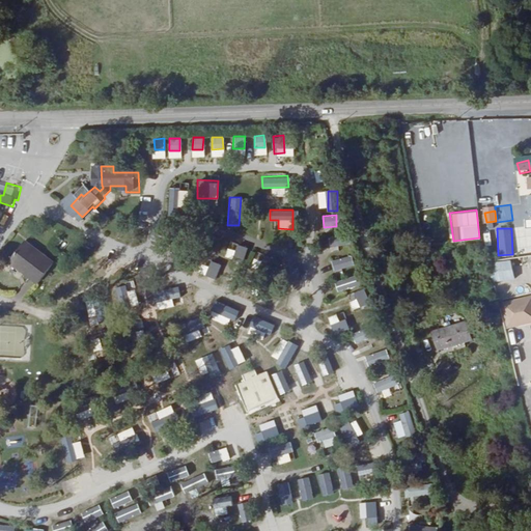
[(328,236),(330,248),(348,244),(345,232),(328,236)]
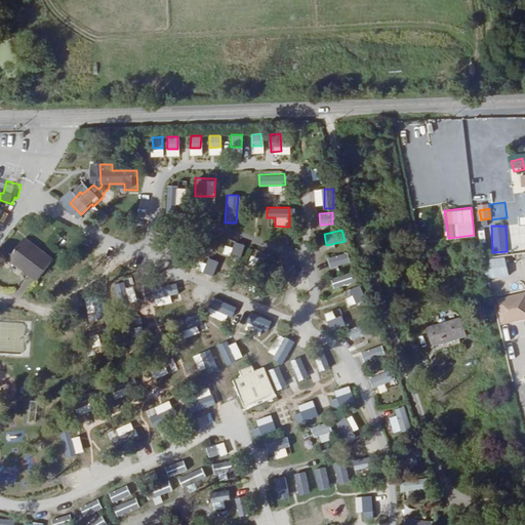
[(26,240),(11,259),(40,281),(54,261),(26,240)]
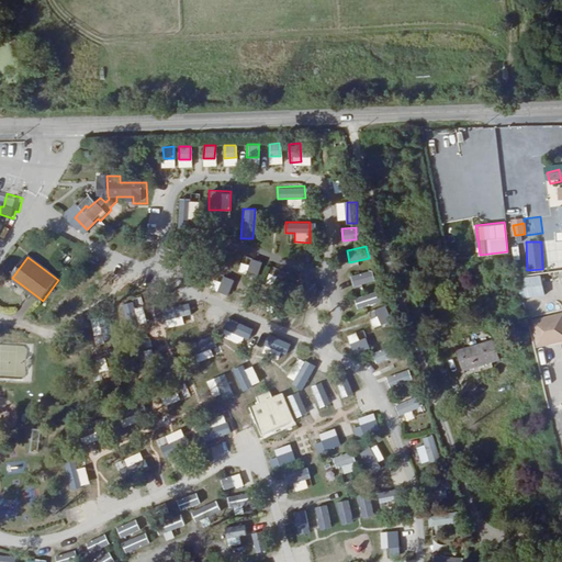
[(352,285),(373,282),(372,270),(350,273),(352,285)]
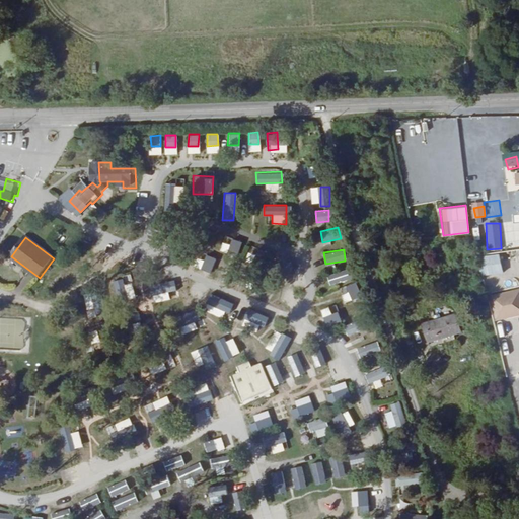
[(480,254),(480,274),(501,273),(500,254),(480,254)]
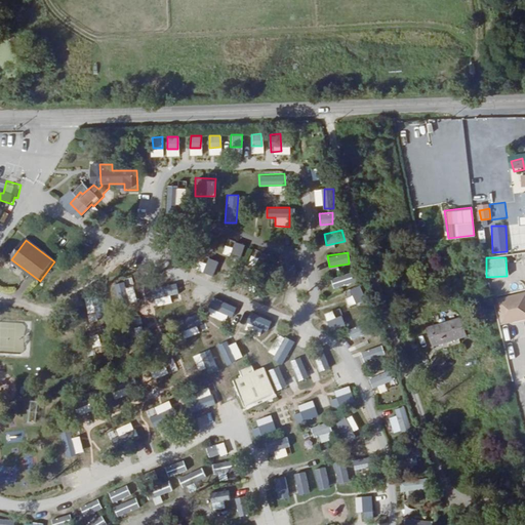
[(333,289),(356,281),(353,271),(330,279),(333,289)]
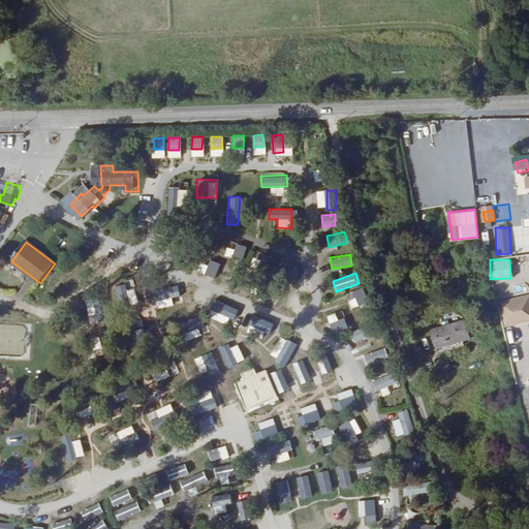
[(528,292),(498,301),(505,328),(528,320),(528,292)]
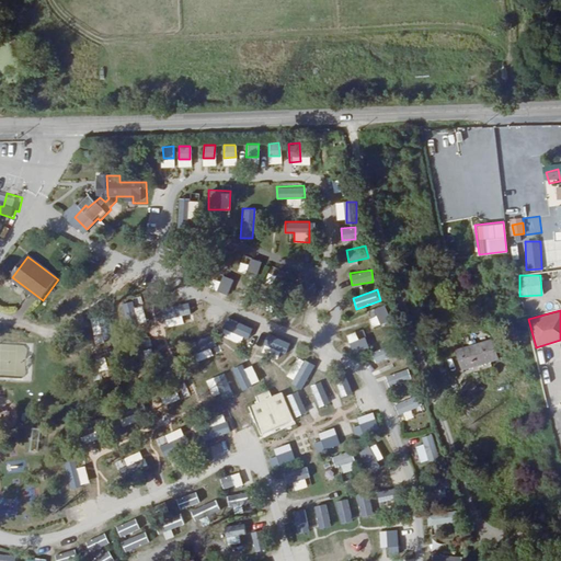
[(499,358),(493,340),(458,350),(462,366),(474,363),(476,365),(499,358)]
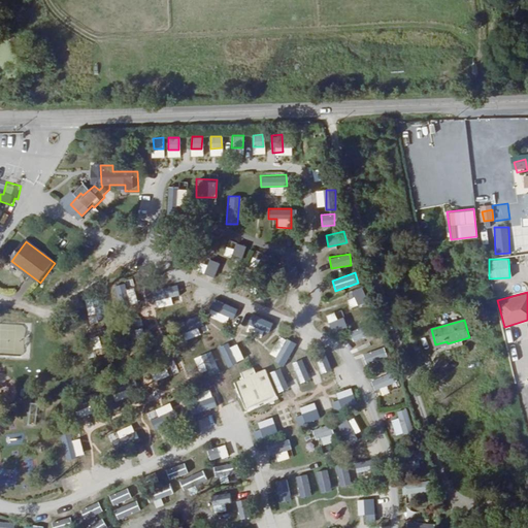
[(352,339),(371,333),(368,325),(350,331),(352,339)]
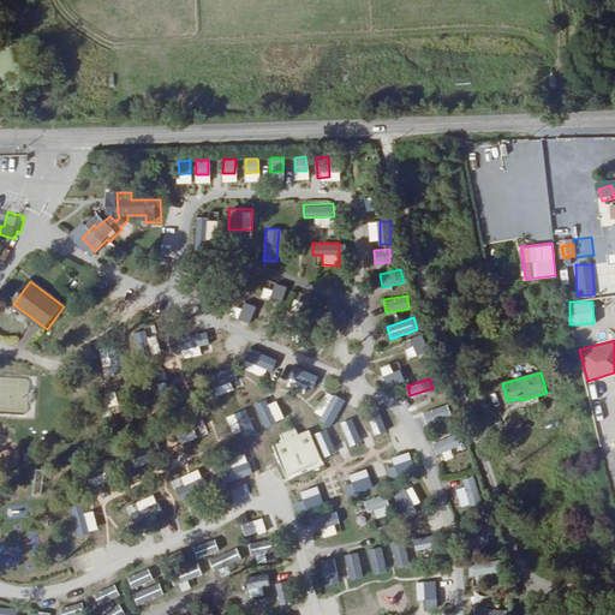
[(423,410),(425,422),(448,418),(446,406),(423,410)]
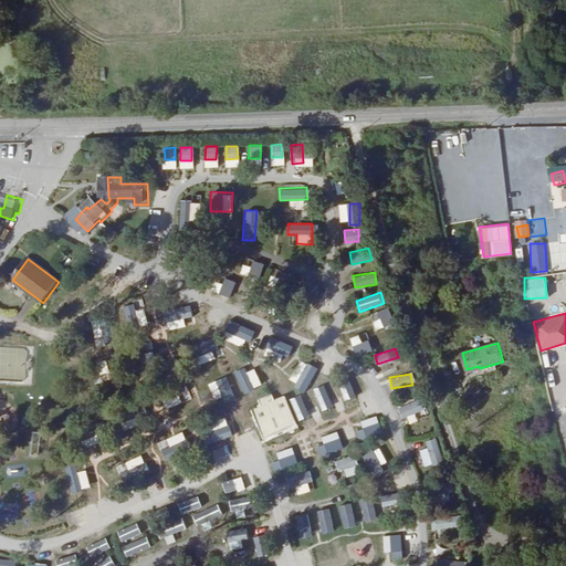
[(270,394),(255,399),(259,406),(250,409),(262,439),(296,425),(283,395),(272,399),(270,394)]
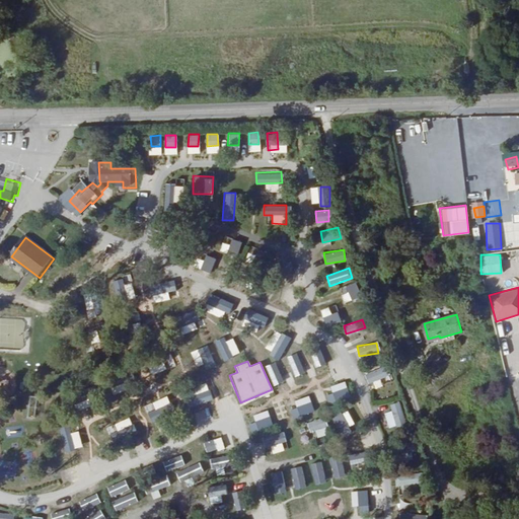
[(368,383),(388,375),(384,365),(364,374),(368,383)]
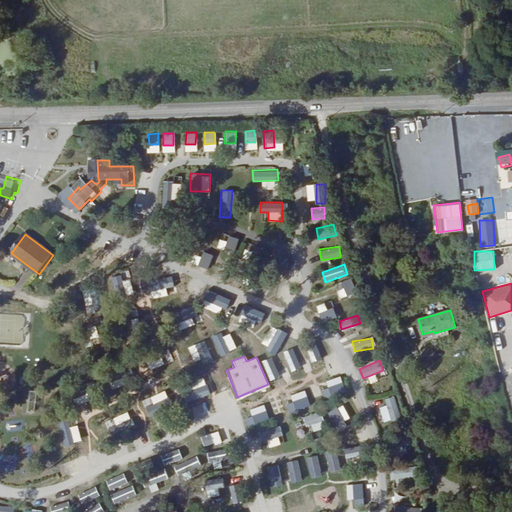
[(307,406),(312,403),(306,390),(301,393),(307,406)]
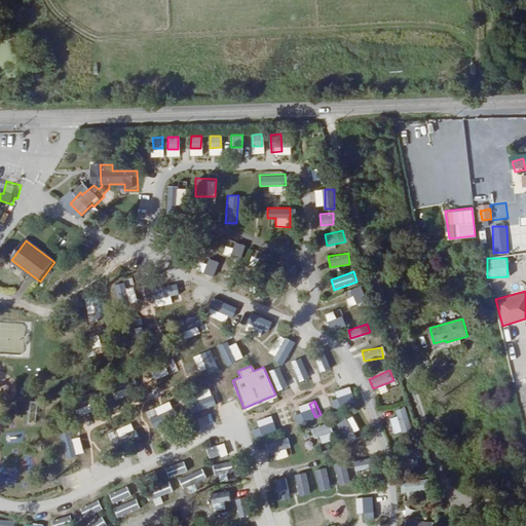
[(145,409),(149,419),(160,415),(157,406),(145,409)]
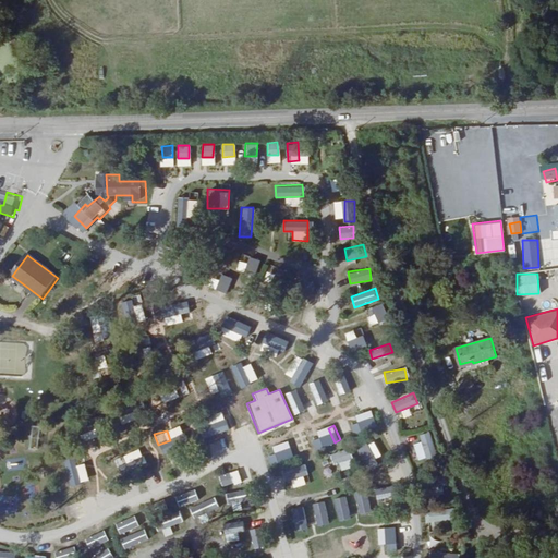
[(428,431),(417,435),(422,445),(432,440),(428,431)]
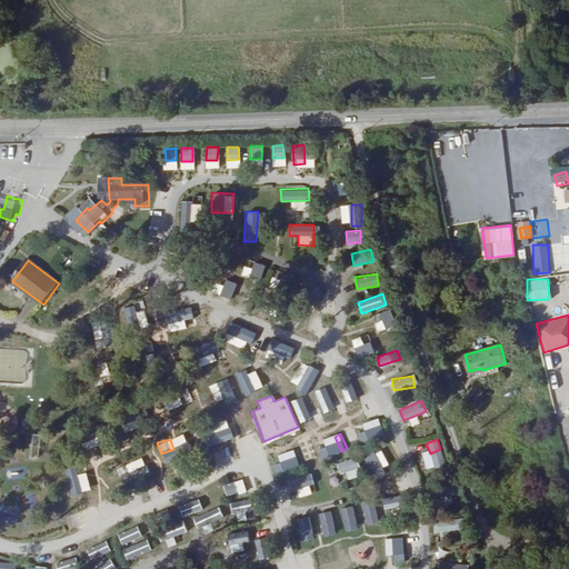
[(365,449),(367,470),(386,467),(385,455),(389,455),(387,446),(365,449)]
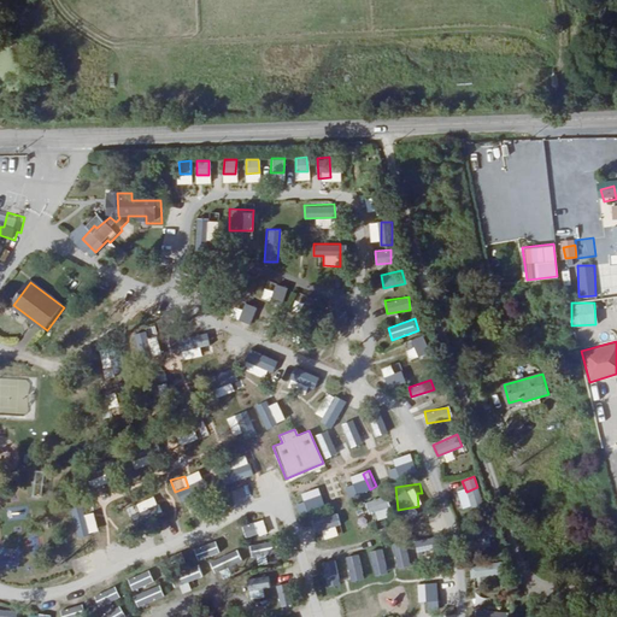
[(476,487),(457,492),(460,509),(481,503),(476,487)]
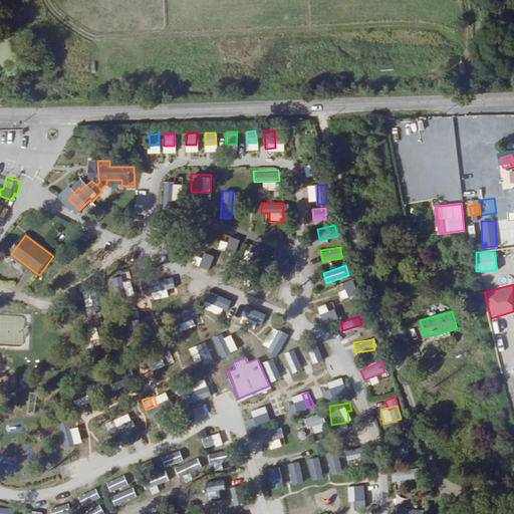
[(268,409),(255,417),(260,424),(272,416),(268,409)]
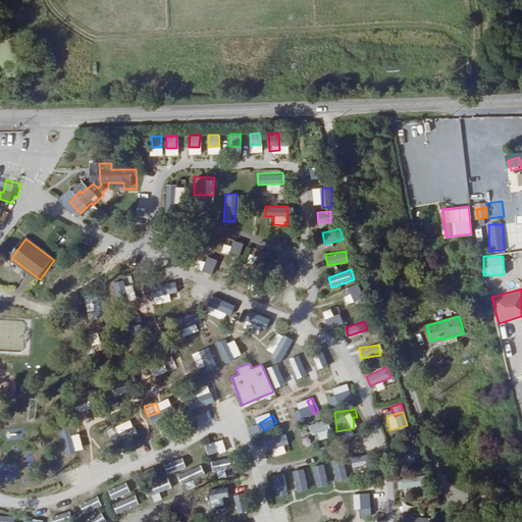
[(311,423),(315,439),(329,436),(326,420),(311,423)]
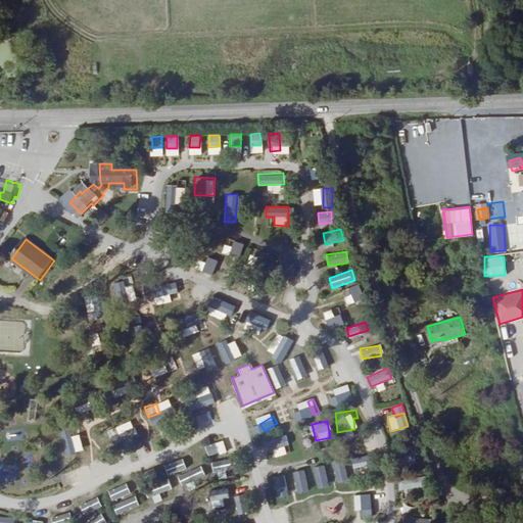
[(15,430),(6,431),(6,440),(16,440),(15,430)]
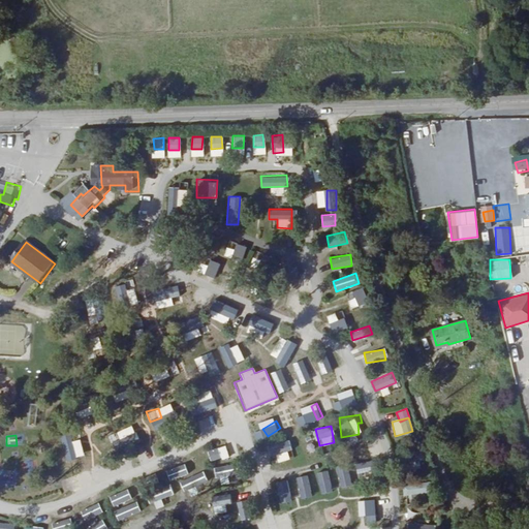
[(270,456),(291,450),(288,439),(267,445),(270,456)]
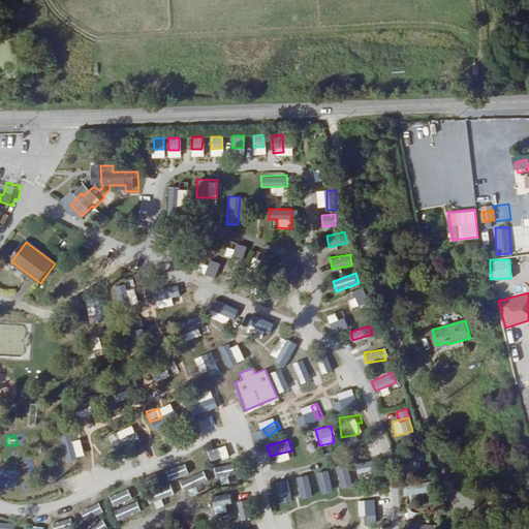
[(210,461),(221,458),(218,447),(207,450),(210,461)]
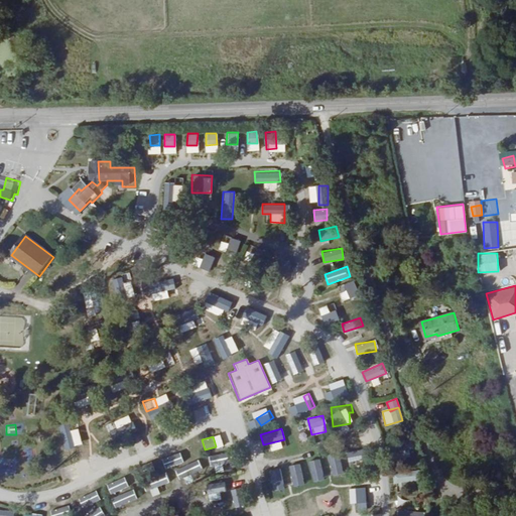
[(213,473),(223,471),(221,464),(231,462),(229,452),(209,456),(213,473)]
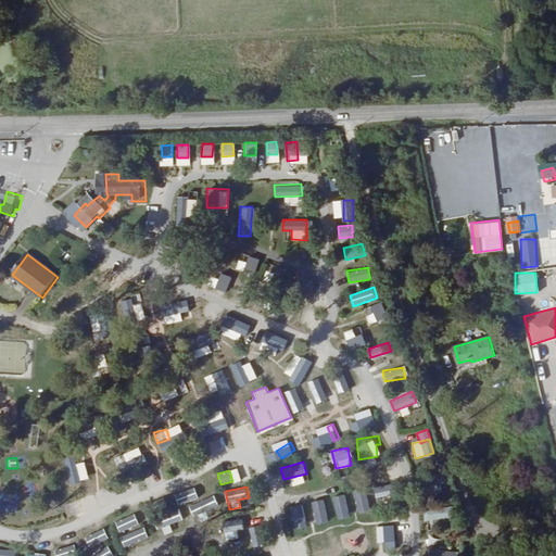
[(177,505),(197,498),(193,488),(174,494),(177,505)]
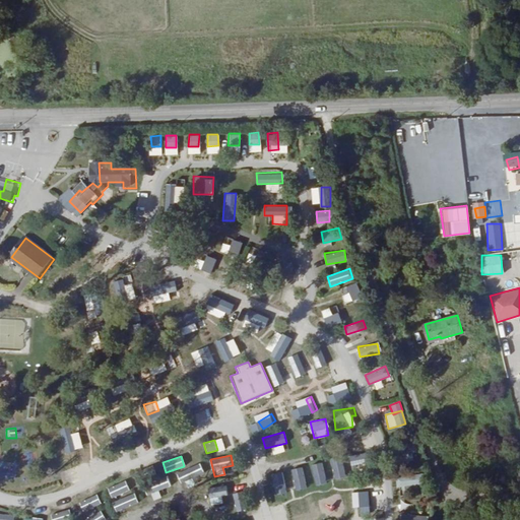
[(352,458),(328,460),(329,478),(353,477),(352,458)]
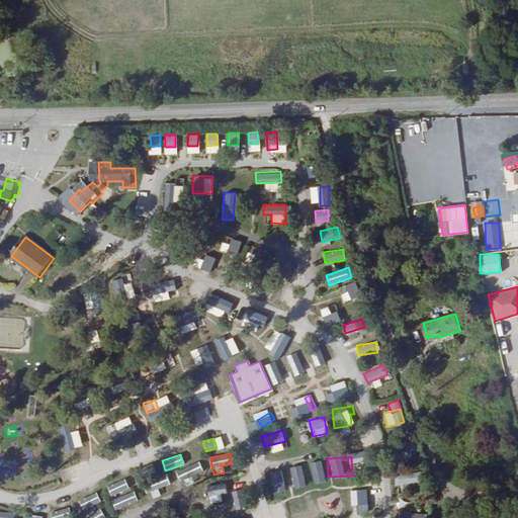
[(199,461),(186,464),(188,473),(201,470),(199,461)]
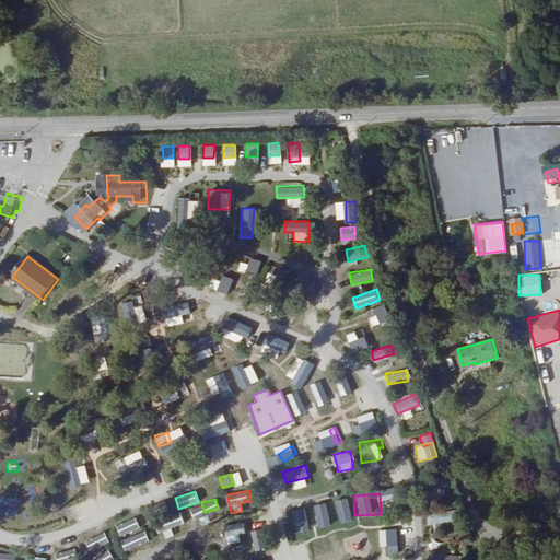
[(341,503),(330,504),(331,516),(342,515),(341,503)]
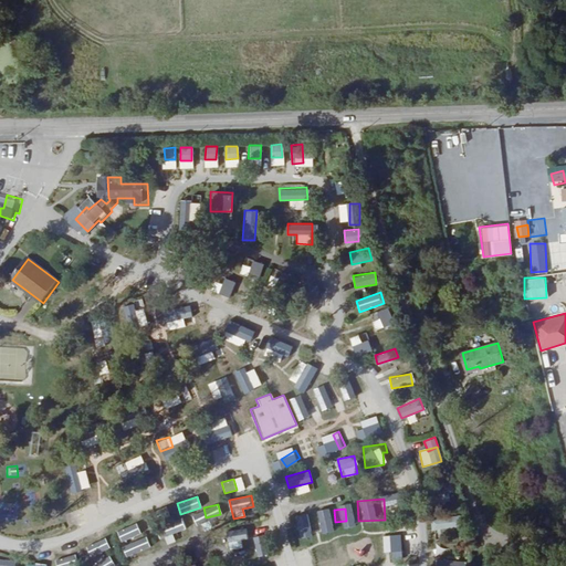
[(294,530),(302,527),(304,535),(322,530),(316,512),(291,520),(294,530)]
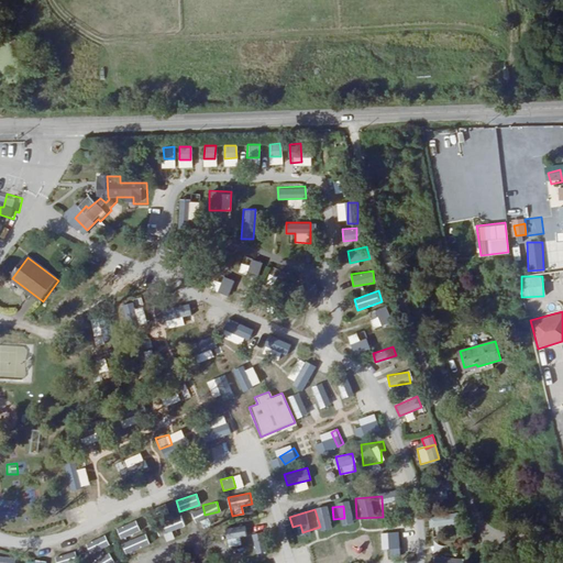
[(444,525),(445,534),(454,533),(452,511),(427,515),(429,527),(444,525)]
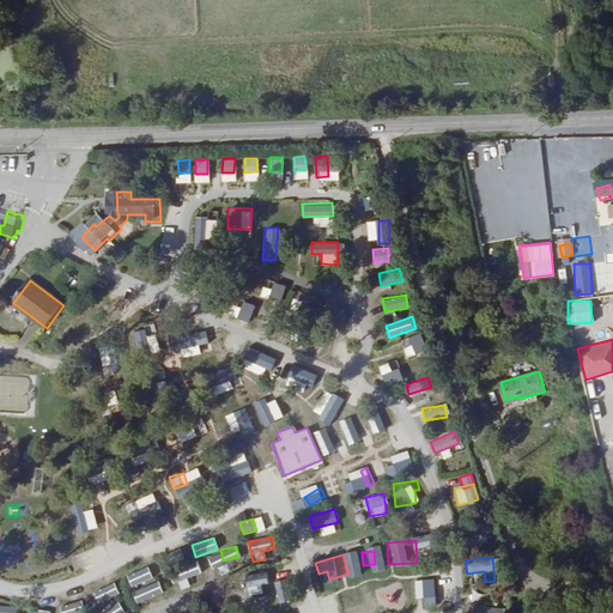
[(176,589),(188,586),(186,577),(200,574),(195,560),(169,569),(176,589)]
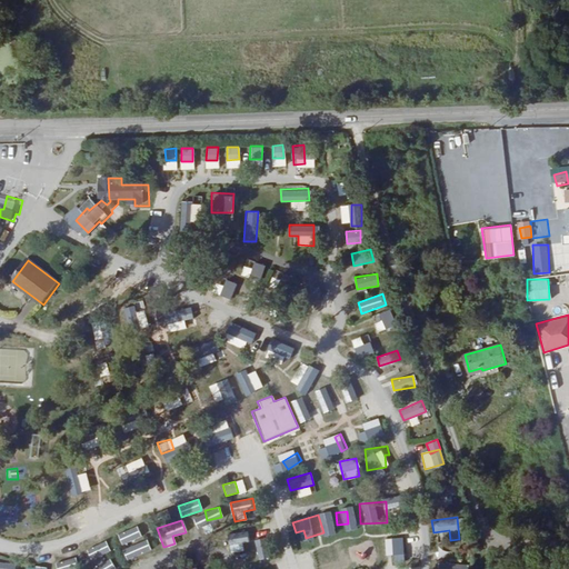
[(137,526),(117,533),(121,545),(141,537),(137,526)]
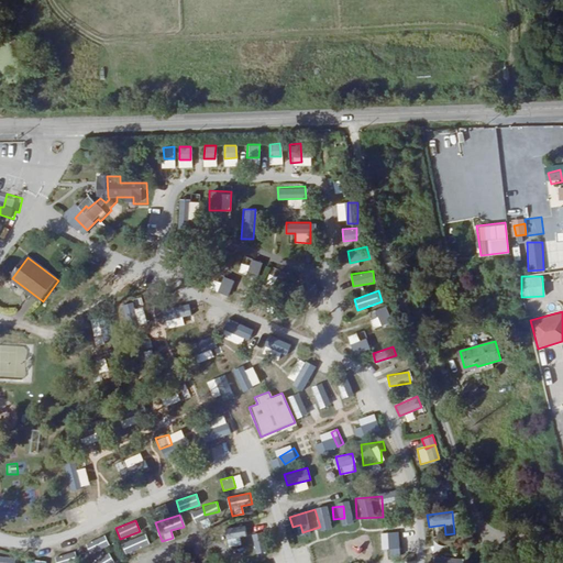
[(225,545),(243,545),(243,527),(225,526),(225,545)]
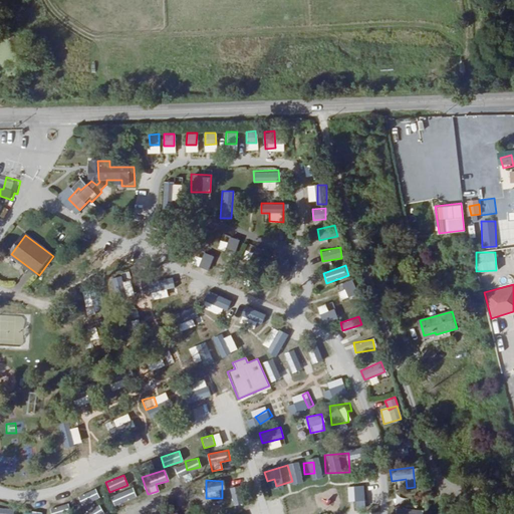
[(338,481),(328,482),(328,490),(338,489),(338,481)]
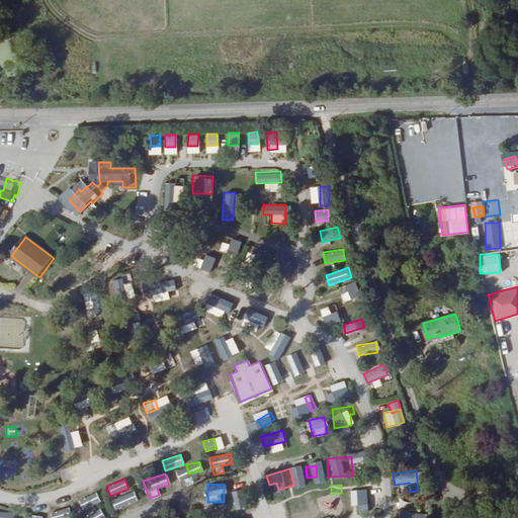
[(296,486),(270,496),(275,509),(301,500),(296,486)]
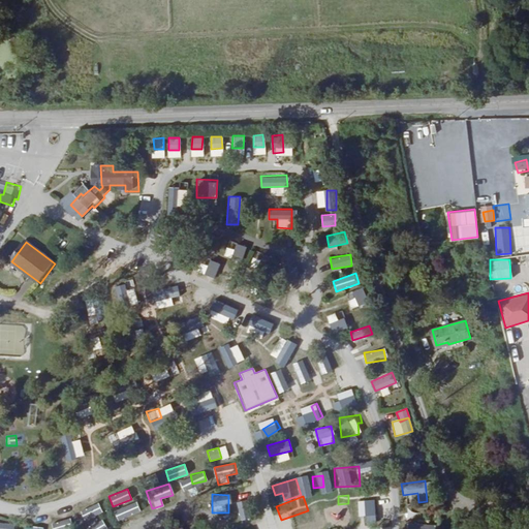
[(125,502),(126,504),(113,510),(118,521),(139,511),(134,498),(125,502)]
